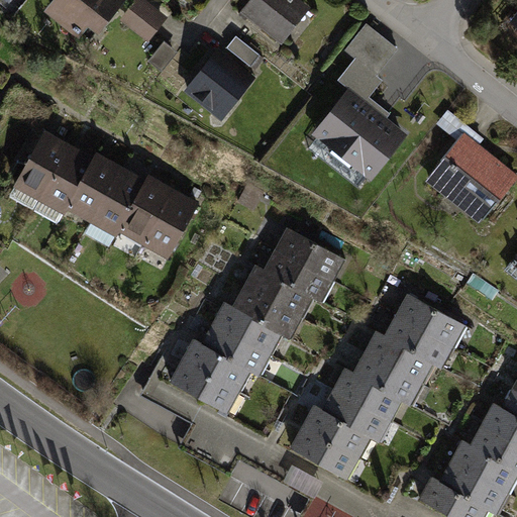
[(120,0),(58,0),(52,8),(70,22),(68,24),(79,33),(90,19),(100,27),(120,0)]
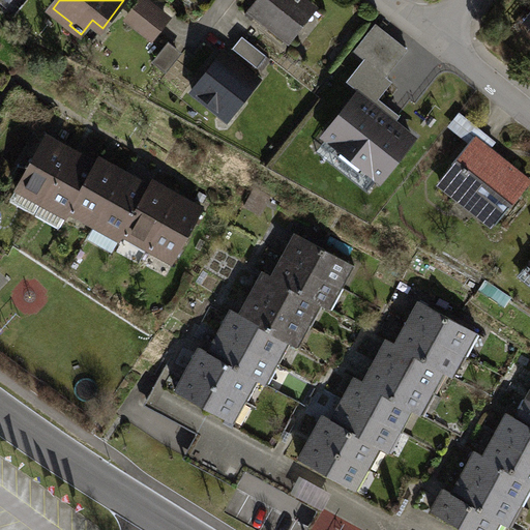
[(160,30),(169,19),(145,0),(140,0),(134,9),(160,30)]
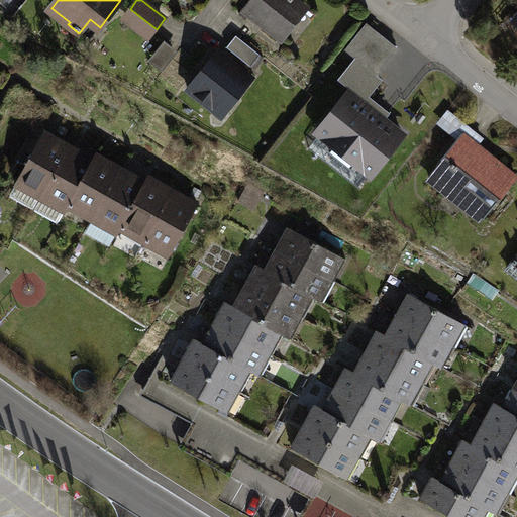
[(295,0),(250,0),(243,9),(280,38),(304,7),(295,0)]
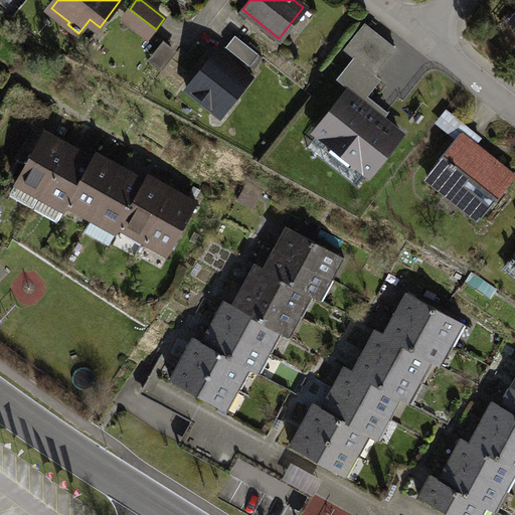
[(360,93),(395,48),(365,24),(345,49),(364,64),(349,83),(360,93)]
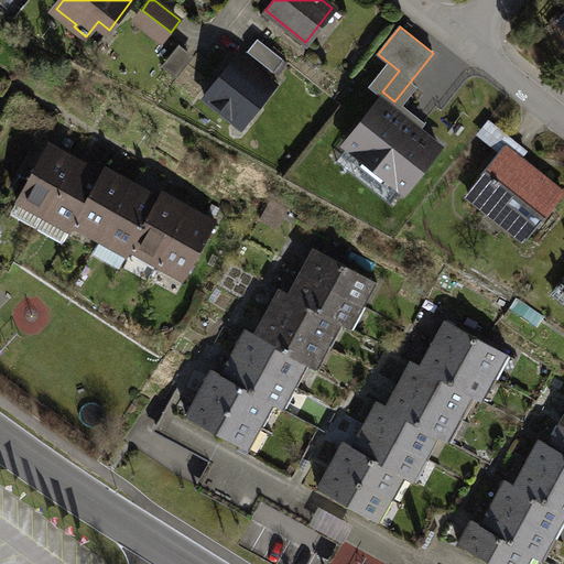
[(248,52),(273,72),(283,60),(258,39),(248,52)]
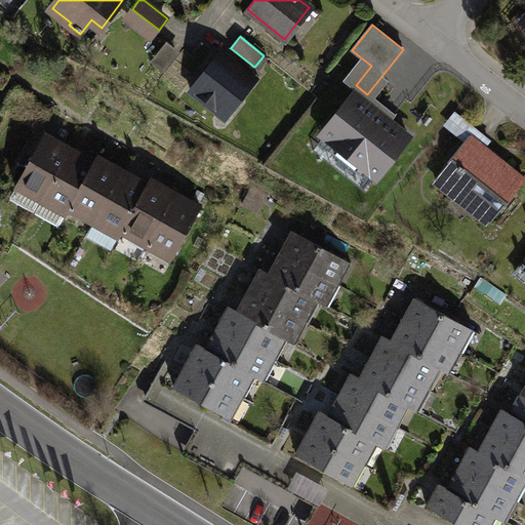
[(180,52),(167,42),(153,62),(165,72),(180,52)]
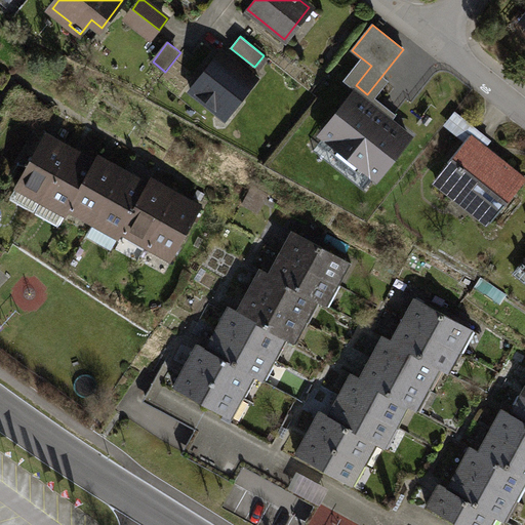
[(250,77),(221,55),(193,91),(221,113),(250,77)]
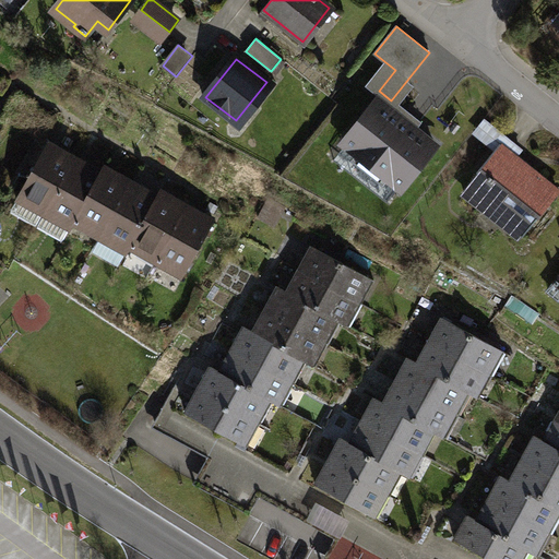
[(435,146),(378,102),(344,143),(345,144),(333,159),(388,202),(399,188),(401,189),(435,146)]
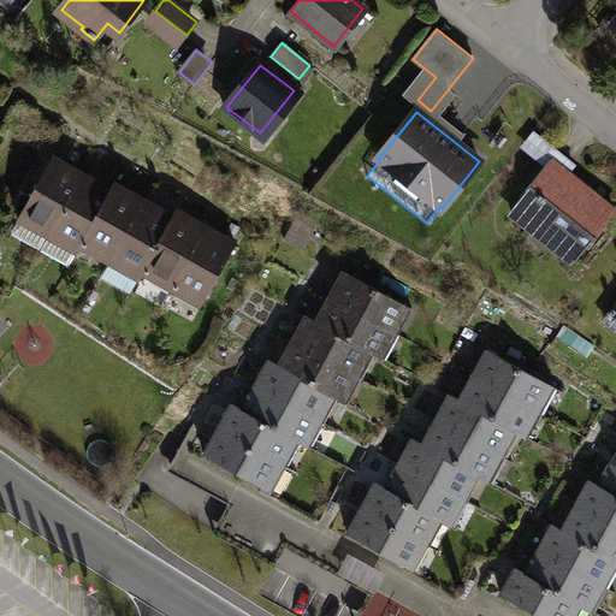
[(539,155),(548,144),(534,134),(526,144),(539,155)]
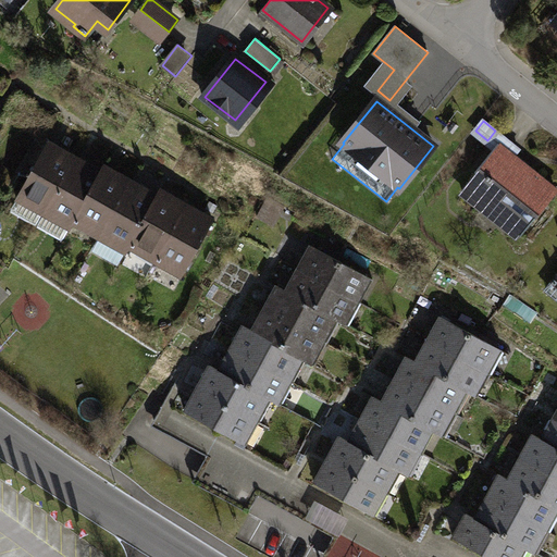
[(519,149),(500,135),(495,140),(498,143),(475,172),(477,173),(461,193),(482,209),(487,202),(503,214),(499,219),(520,236),(556,192),(529,170),(523,177),(508,165),(515,157),(514,156),(519,149)]
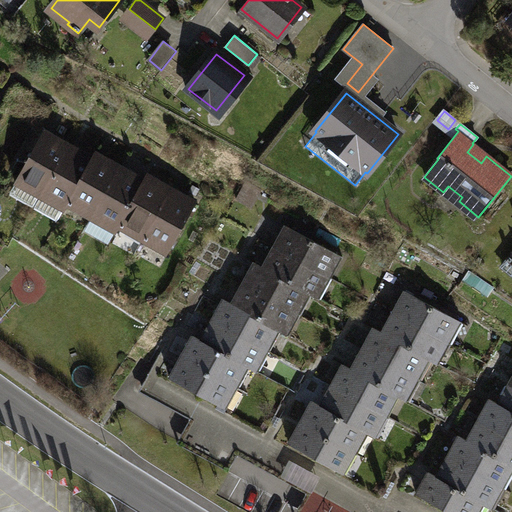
[(40,196),(69,145),(44,131),(15,182),(40,196)]
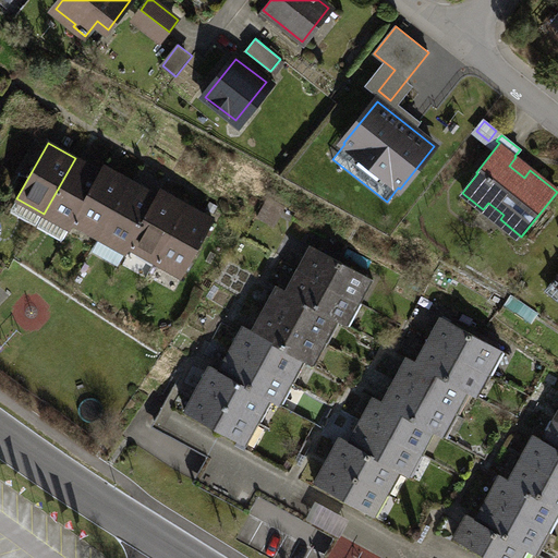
[(73,222),(101,173),(75,158),(44,214),(70,229),(73,222)]
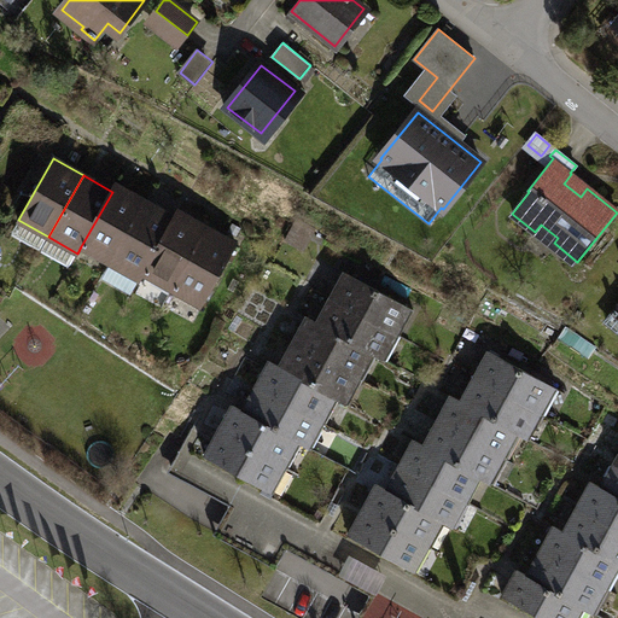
[(111,263),(145,202),(116,185),(112,192),(81,246),(111,263)]
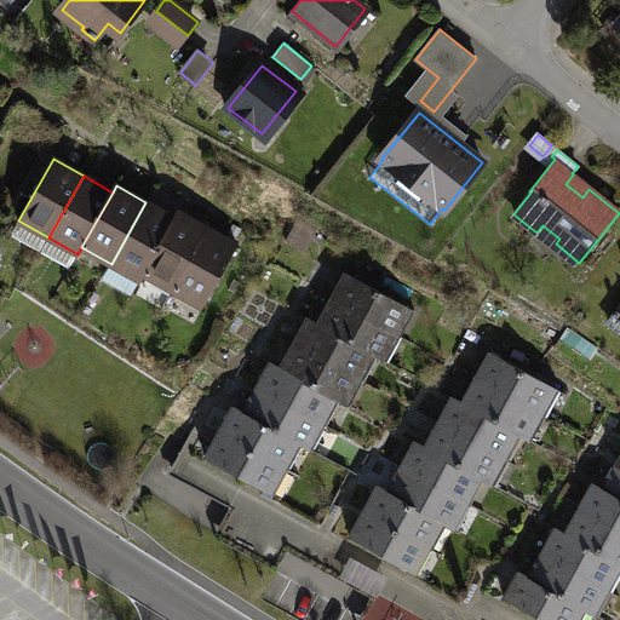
[(144,274),(174,218),(145,202),(112,264),(141,281),(144,274)]
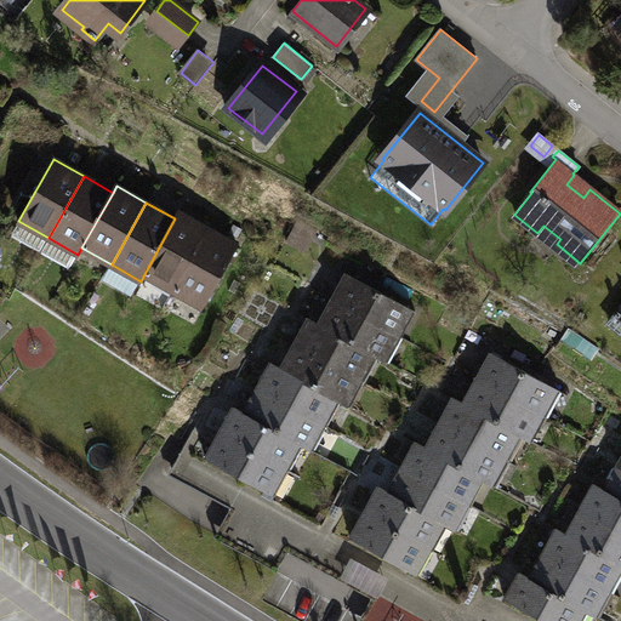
[(174,291),(209,229),(178,212),(175,218),(144,274),(174,291)]
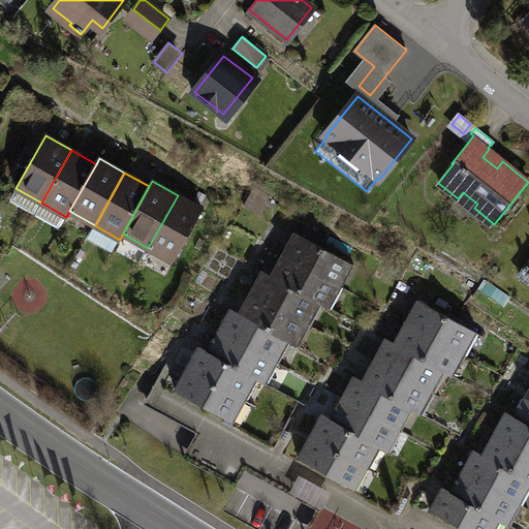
[(173,261),(203,209),(178,195),(148,248),(173,261)]
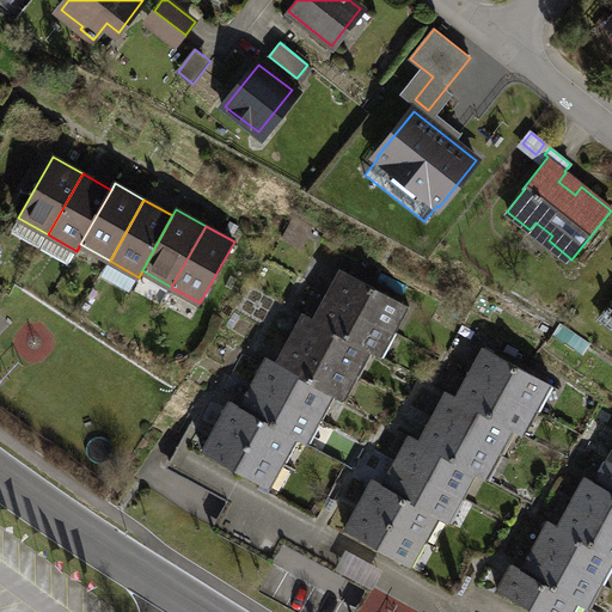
[(295,264),(282,257),(279,263),(292,271),(295,264)]
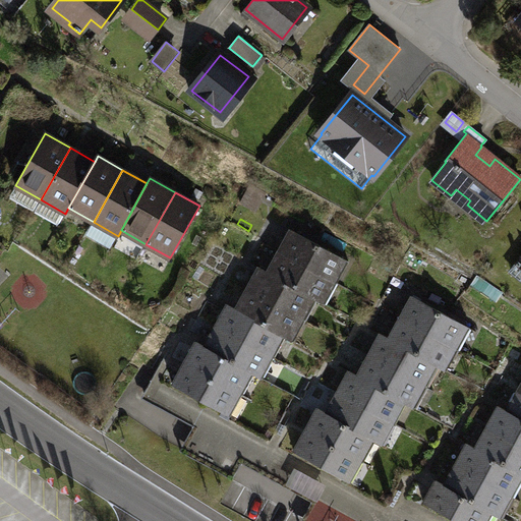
[(343,257),(291,229),(279,250),(331,279),(343,257)]
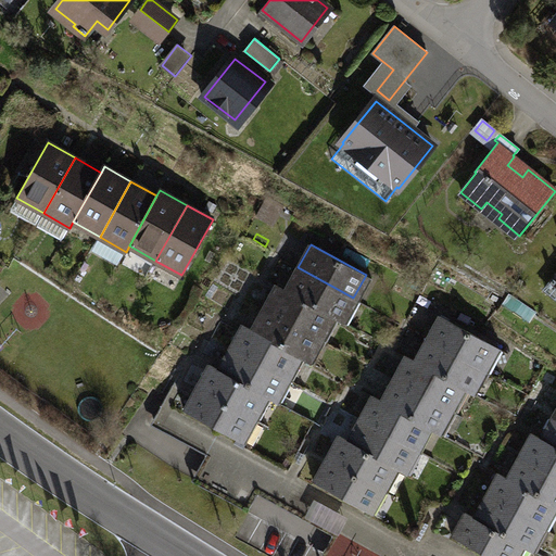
[(353,298),(298,267),(286,290),(331,315),(340,320),(353,298)]
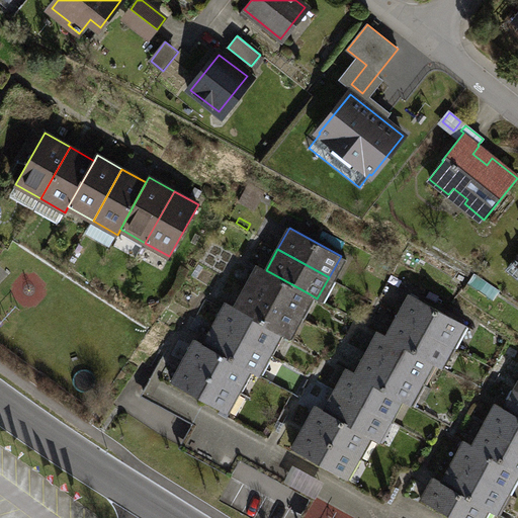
[(517,257),(508,270),(517,278),(517,257)]
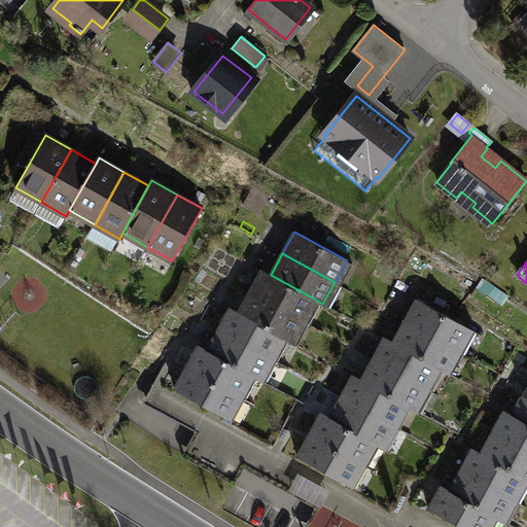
[(314,299),(271,275),(262,271),(250,291),(303,320),(314,299)]
